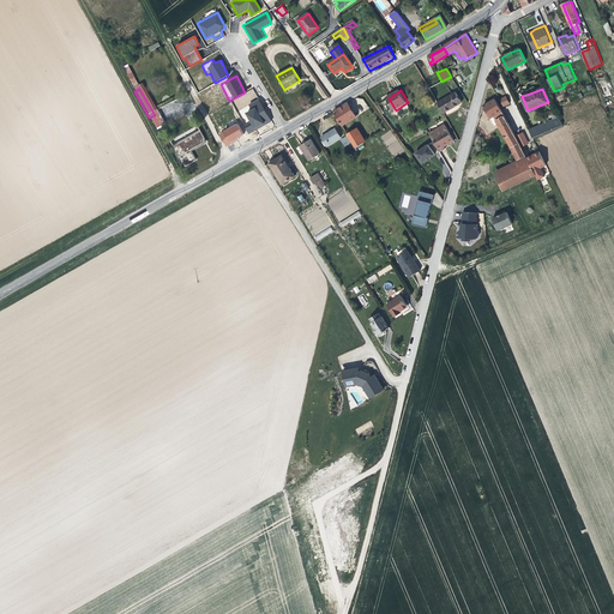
[(462,103),(456,92),(439,103),(445,113),(455,108),(462,103)]
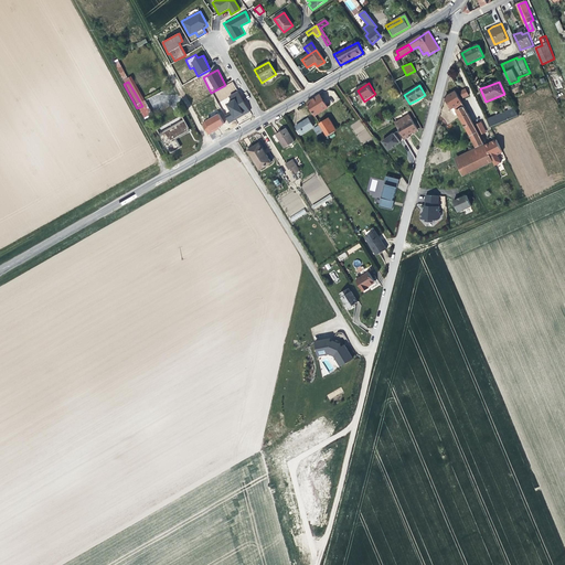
[(225,116),(228,123),(249,112),(237,91),(228,96),(231,100),(225,104),(230,113),(225,116)]
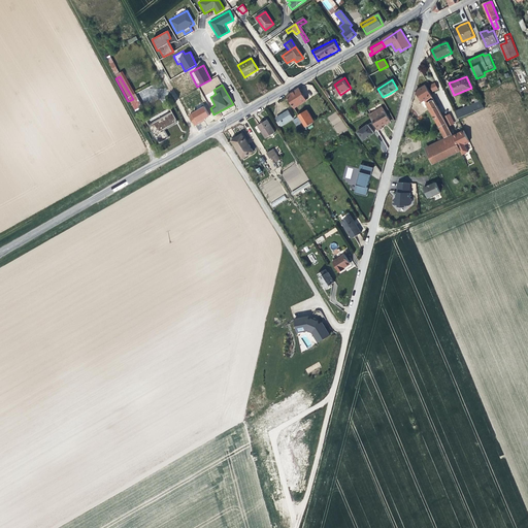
[(452,134),(448,127),(442,117),(426,87),(416,92),(415,93),(417,97),(419,101),(424,99),(427,105),(444,138),(452,134)]
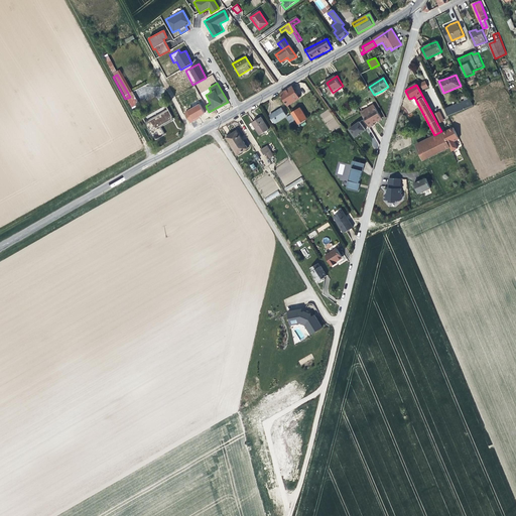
[(289,105),(300,99),(295,91),(293,88),(280,95),(293,114),(299,125),(306,120),(299,109),(294,112),(293,110),(295,109),(293,107),(292,108),(289,105)]
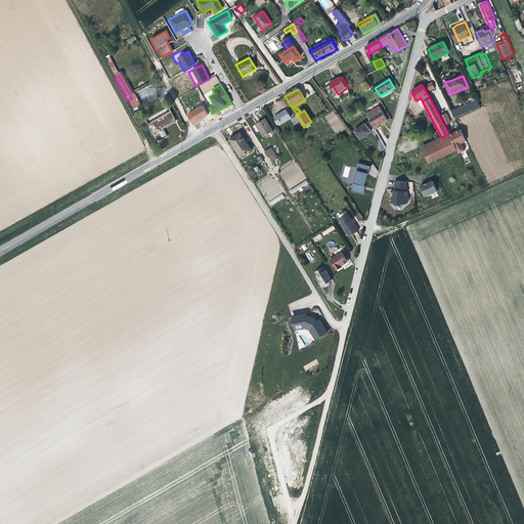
[(134,115),(140,110),(133,97),(132,98),(127,100),(134,115)]
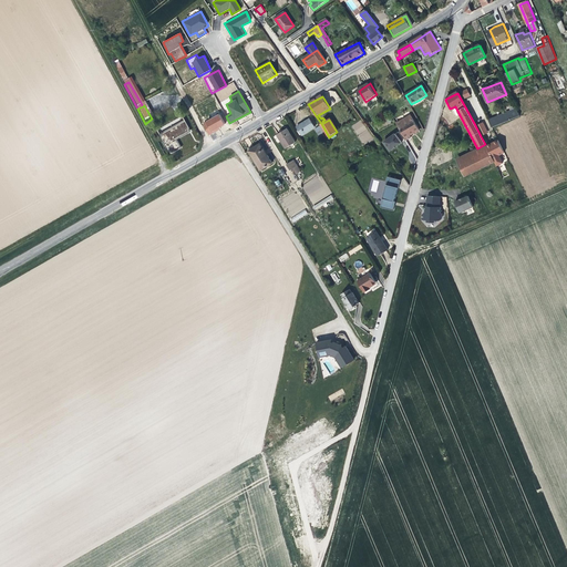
[(519,116),(517,109),(487,121),(492,129),(519,116)]
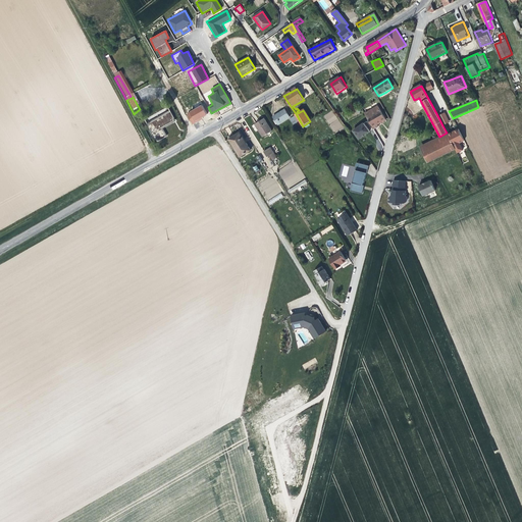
[(366,113),(368,117),(382,110),(380,106),(366,113)]
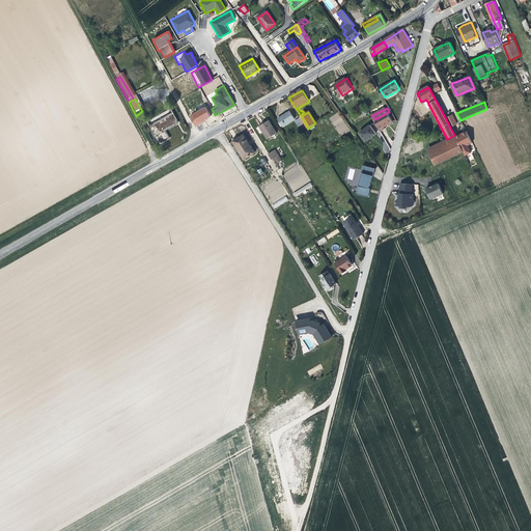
[(284,115),(278,118),(280,122),(280,123),(281,126),(282,126),(283,127),(296,119),(290,111),(284,115)]
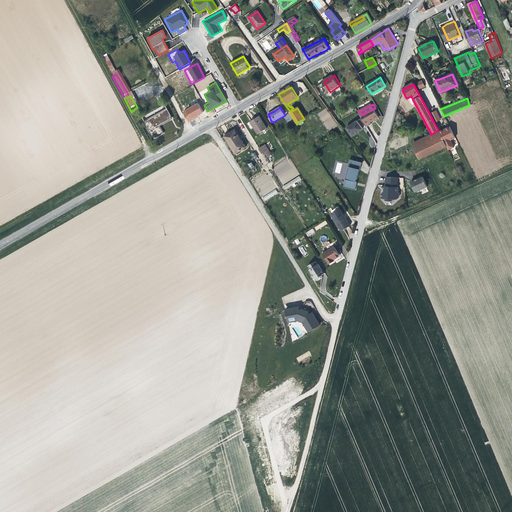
[(375,121),(381,118),(375,108),(361,115),(368,127),(373,125),(372,123),(375,121)]
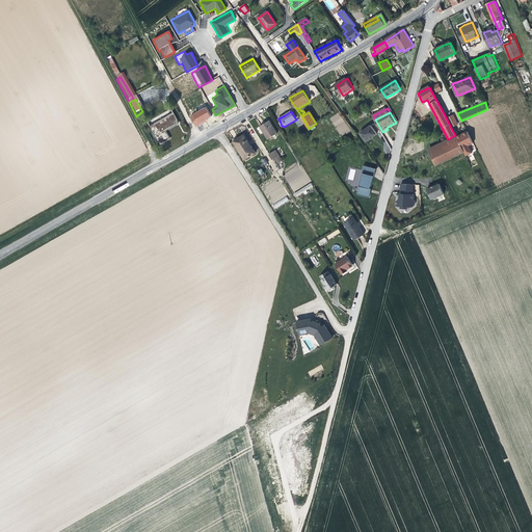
[(451,114),(446,117),(451,128),(456,125),(451,114)]
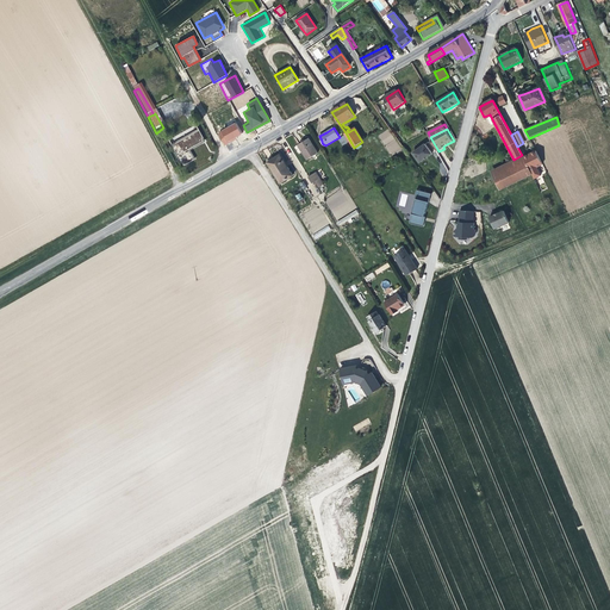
[(354,148),(347,135),(340,139),(344,148),(346,147),(348,151),(354,148)]
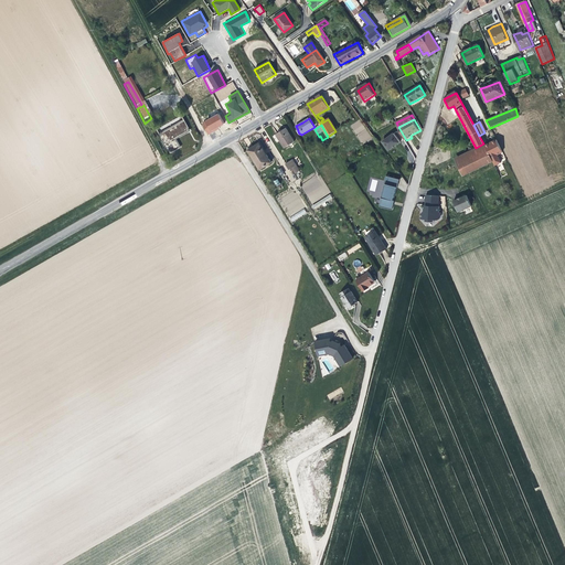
[(180,126),(160,138),(170,155),(181,148),(177,140),(187,136),(180,126)]
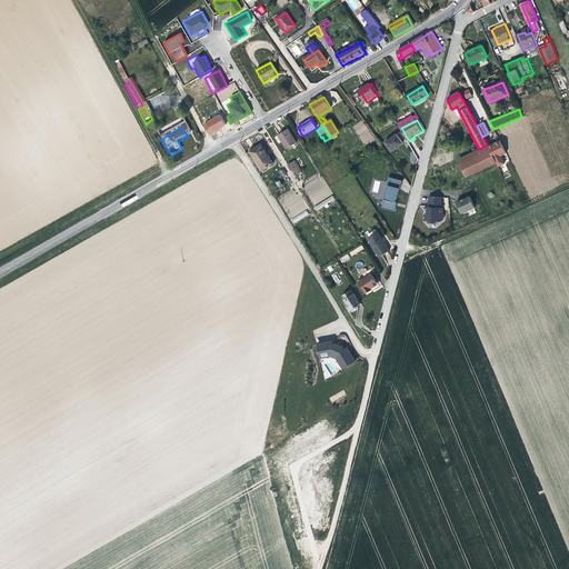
[(287,149),(297,143),(288,130),(283,133),(279,136),(287,149)]
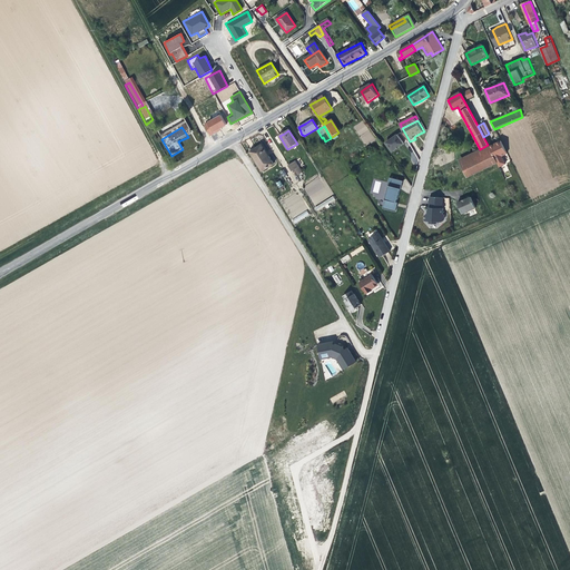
[(397,133),(385,140),(392,150),(399,146),(404,143),(397,133)]
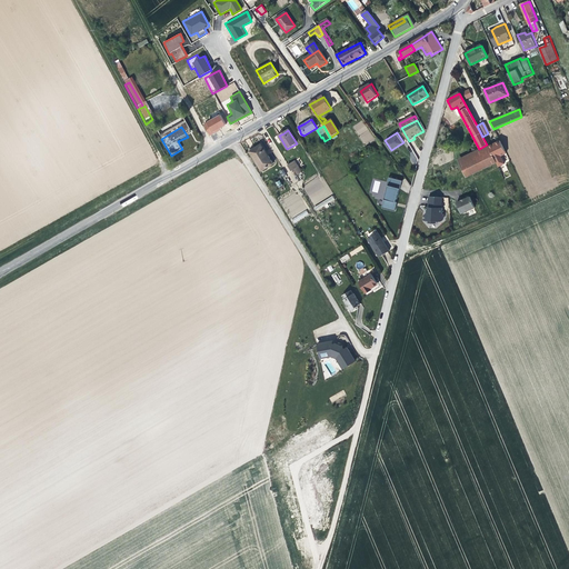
[(507,157),(499,142),(495,145),(488,147),(495,162),(498,169),(503,166),(501,159),(507,157)]
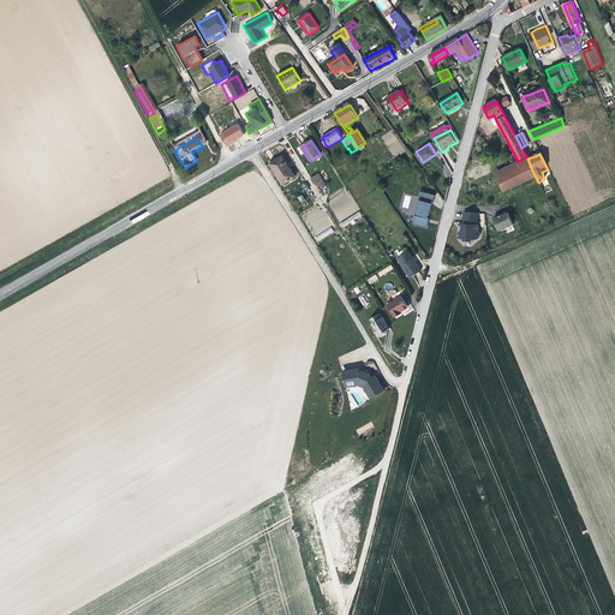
[(527,159),(526,156),(518,161),(493,173),(502,191),(535,175),(527,159)]
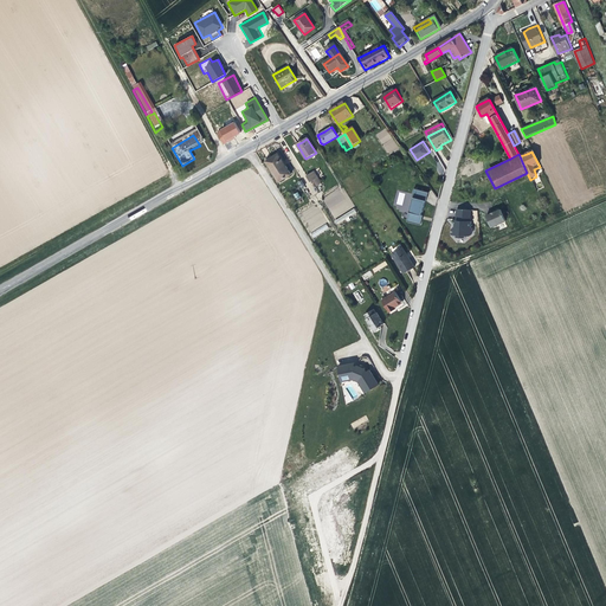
[(279,182),(291,176),(278,156),(272,160),(268,162),(279,182)]
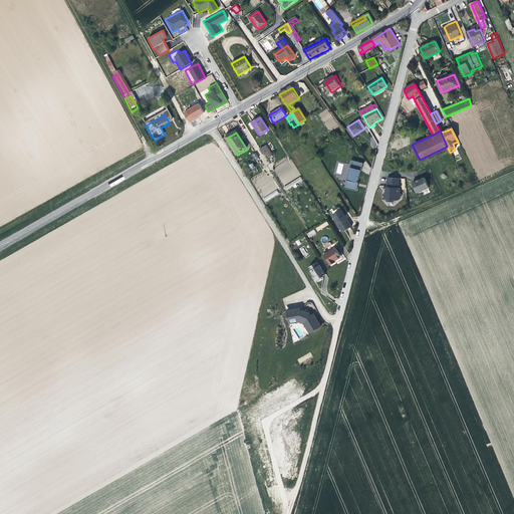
[(267,145),(259,149),(263,157),(269,153),(271,152),(267,145)]
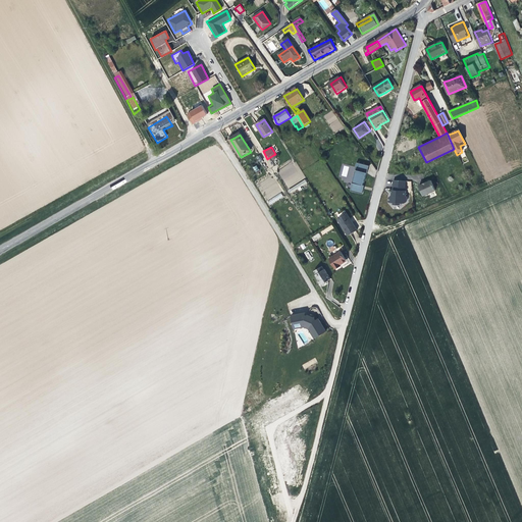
[(358,169),(352,190),(363,194),(365,188),(364,188),(365,185),(368,172),(369,172),(371,165),(359,161),(357,169),(358,169)]
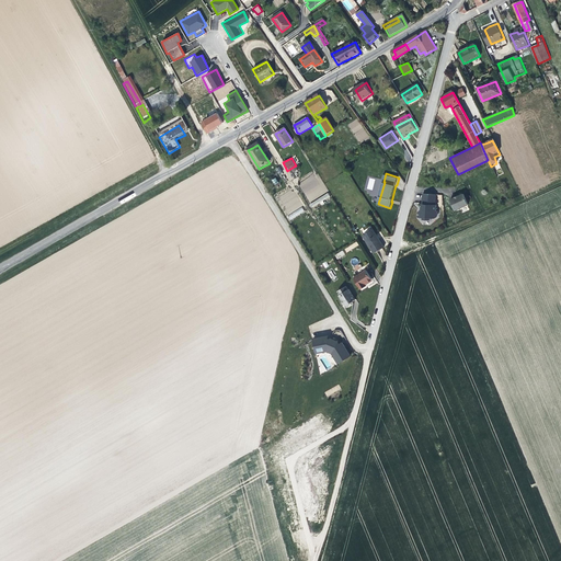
[(456,196),(448,199),(454,210),(467,205),(461,194),(456,196)]
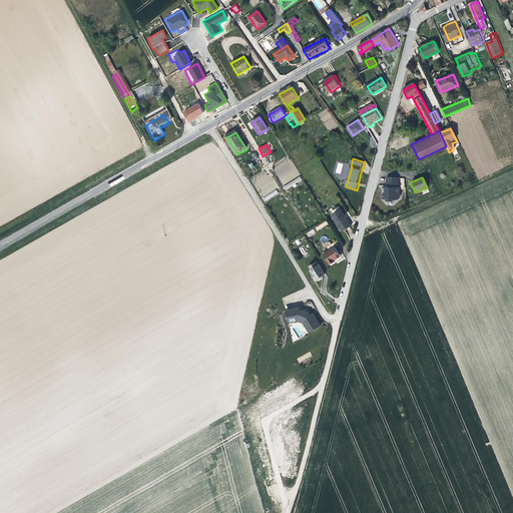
[(396,179),(385,179),(385,193),(383,194),(381,196),(381,201),(384,201),(384,202),(391,203),(391,200),(396,200),(398,198),(398,195),(397,195),(396,179)]
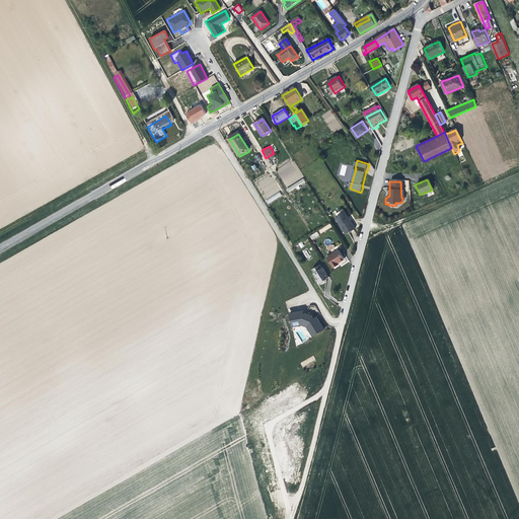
[(279,192),(266,200),(268,204),(282,196),(279,192)]
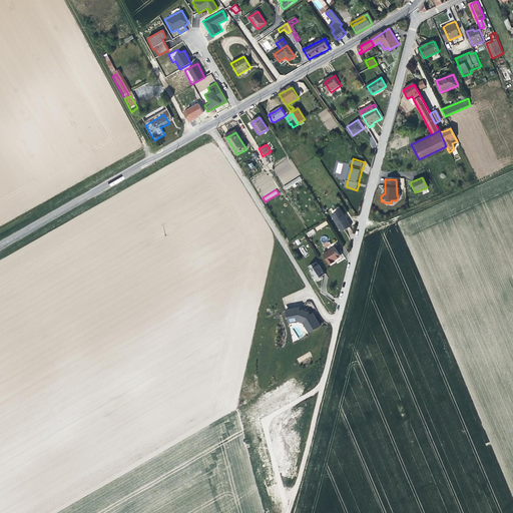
[(343,232),(352,226),(348,220),(341,209),(332,215),(343,232)]
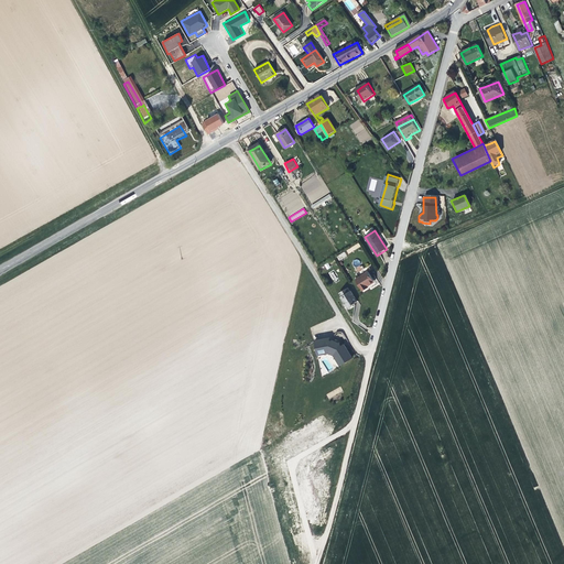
[(346,250),(348,253),(360,247),(359,243),(346,250)]
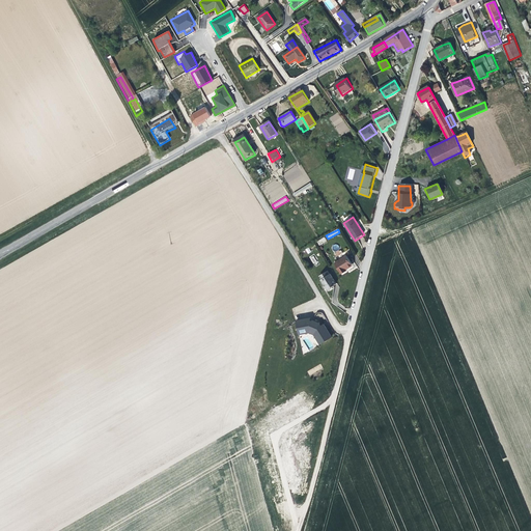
[(315,267),(318,263),(313,254),(309,256),(315,267)]
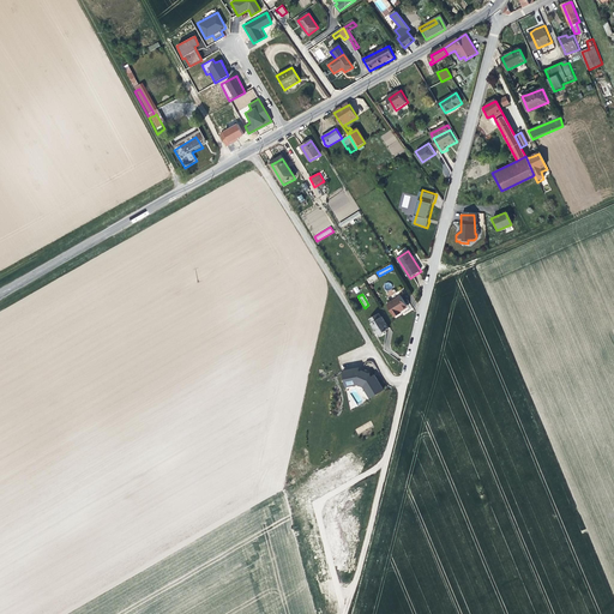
[(403,296),(389,305),(396,317),(401,314),(399,312),(402,311),(409,306),(403,296)]
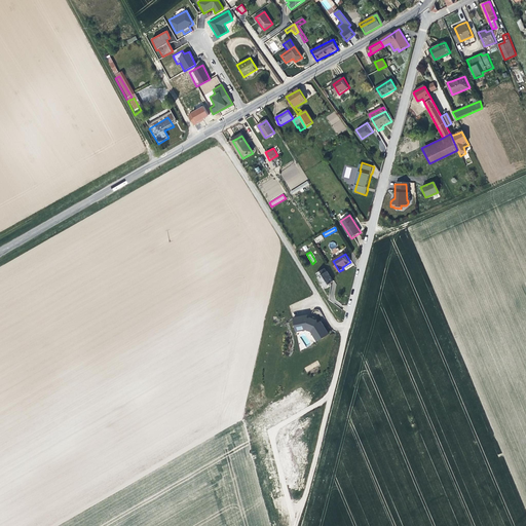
[(330,284),(333,282),(325,268),(316,272),(322,282),(321,282),(321,286),(326,287),(328,286),(331,285),(330,284)]
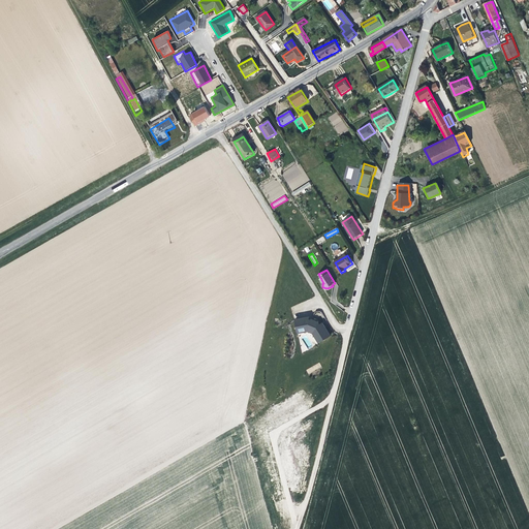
[(303,313),(292,315),(297,332),(308,330),(313,332),(318,342),(332,335),(323,321),(321,322),(319,320),(317,319),(312,317),(307,315),(303,313)]
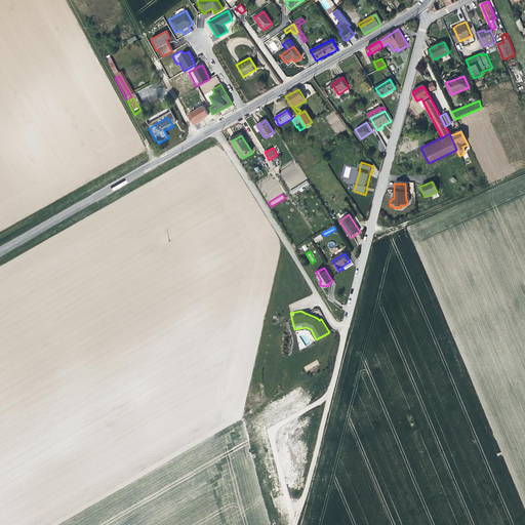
[(318,361),(304,366),(306,370),(319,365),(318,361)]
